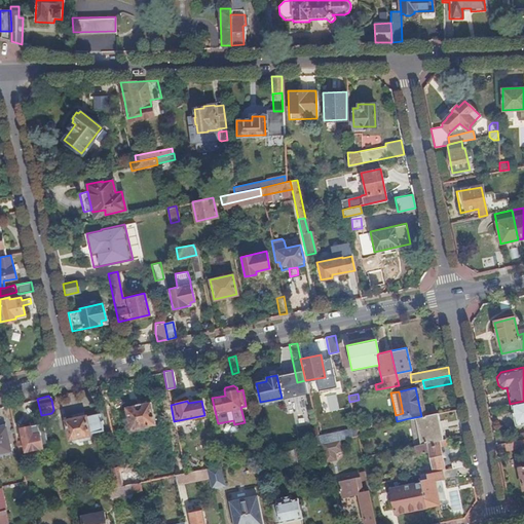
[(523,401),(510,404),(515,425),(523,423),(523,401)]
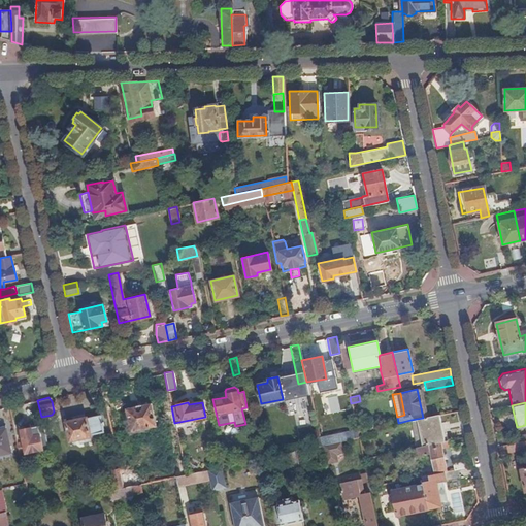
[(155,426),(151,403),(125,408),(130,431),(155,426)]
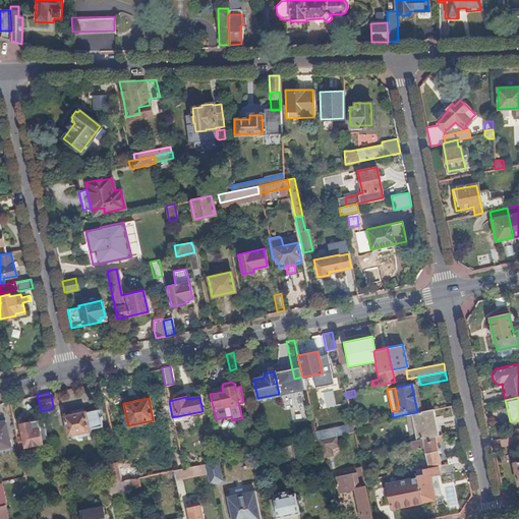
[(101,426),(98,409),(84,412),(64,416),(68,435),(89,430),(88,428),(101,426)]
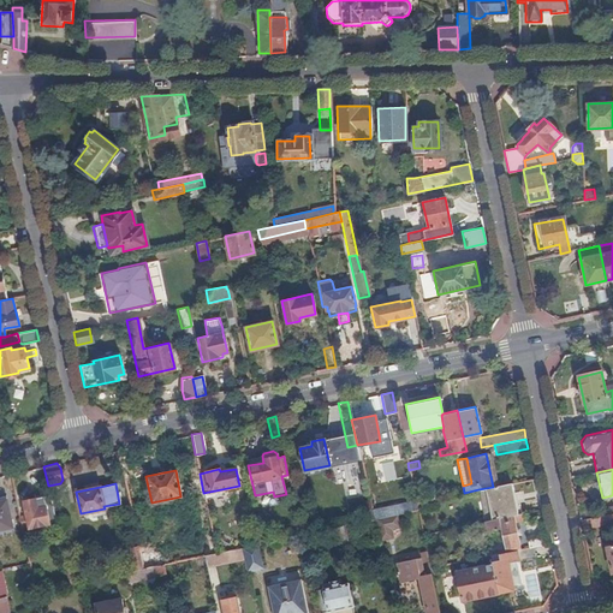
[(517,515),(511,483),(493,487),(486,488),(492,519),(513,515),(517,515)]
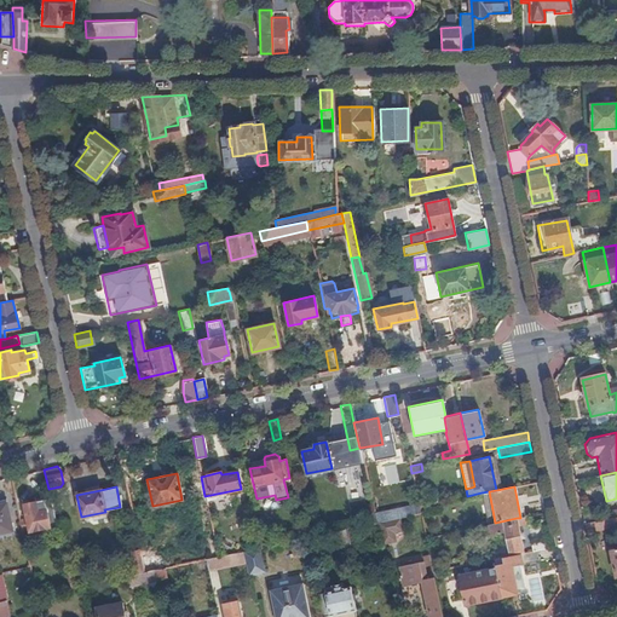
[(495,523),(489,491),(482,492),(488,524),(495,523)]
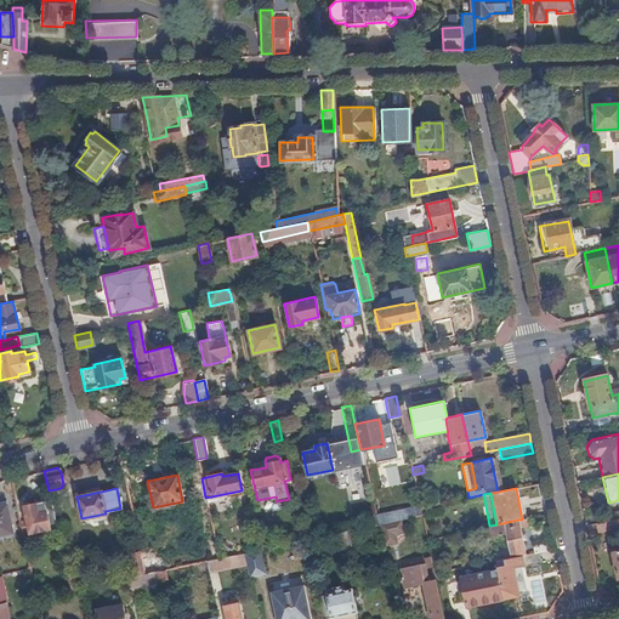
[(304,499),(295,500),(297,512),(306,510),(304,499)]
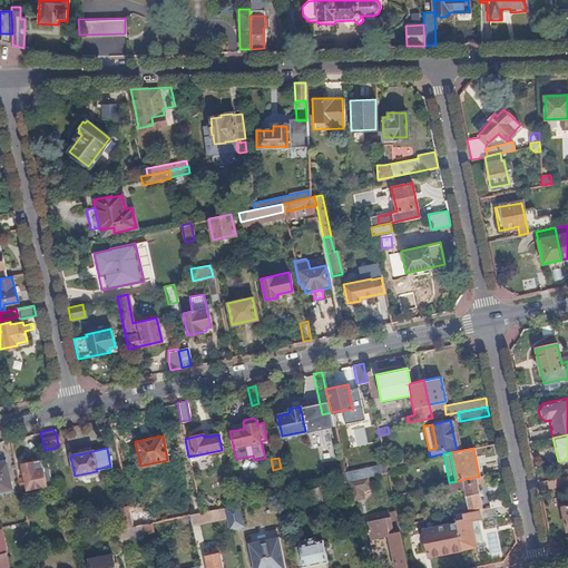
[(51,483),(47,459),(21,464),(23,477),(26,487),(27,489),(46,486),(46,485),(51,483)]
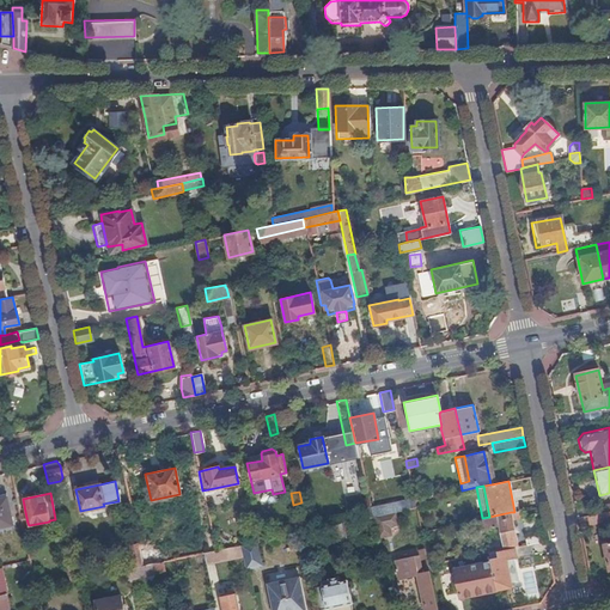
[(0,526),(11,524),(5,498),(0,499),(0,526)]
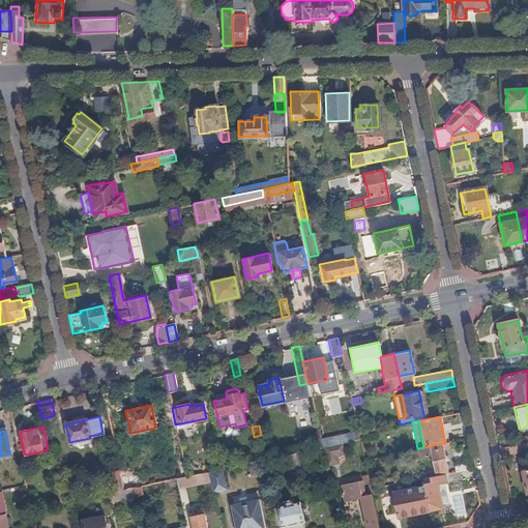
[(359,439),(358,433),(331,438),(331,437),(320,440),(321,447),(322,447),(333,444),(359,439)]
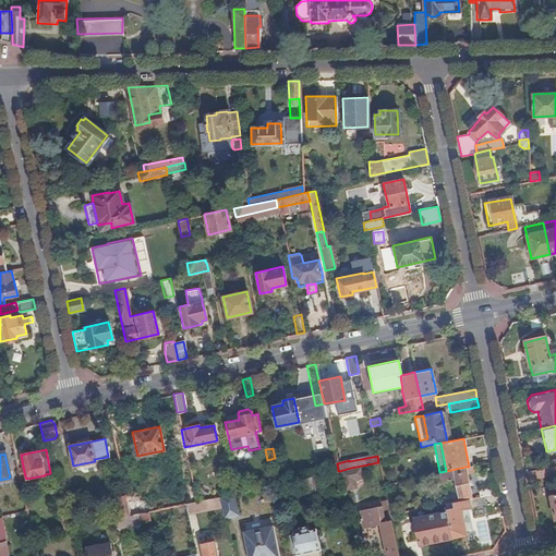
[(524,464),(526,472),(539,469),(536,461),(524,464)]
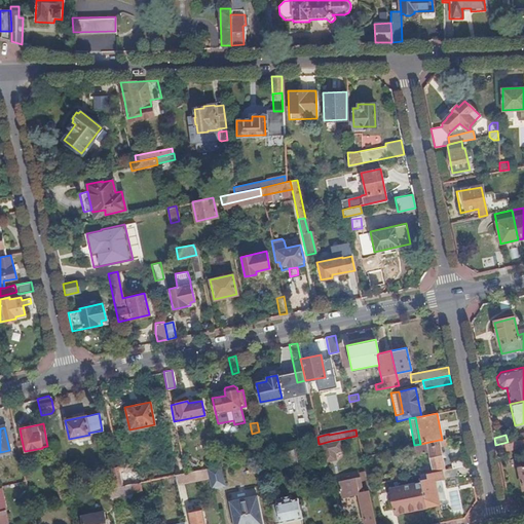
[(495,445),(497,452),(523,446),(523,439),(508,442),(495,445)]
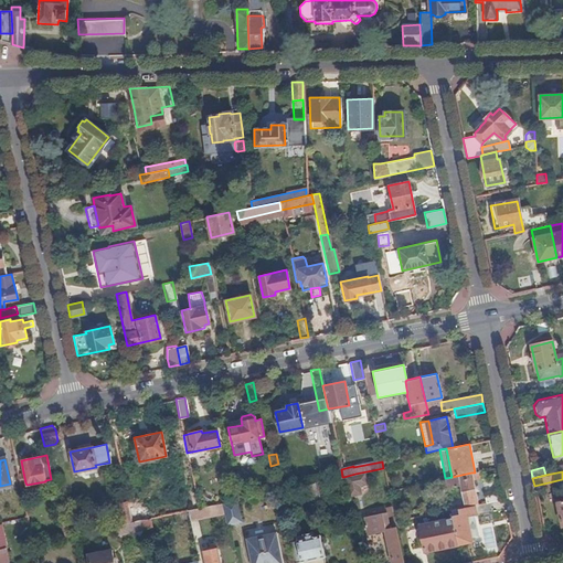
[(478,503),(471,473),(452,477),(445,478),(447,488),(459,486),(464,507),(474,505),(478,503)]
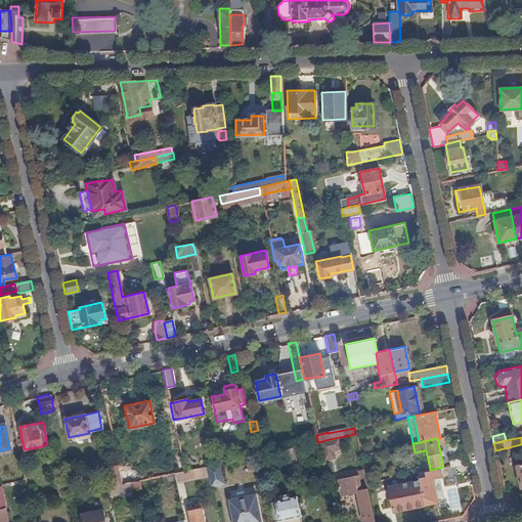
[(294,454),(293,447),(279,450),(280,458),(288,457),(294,454)]
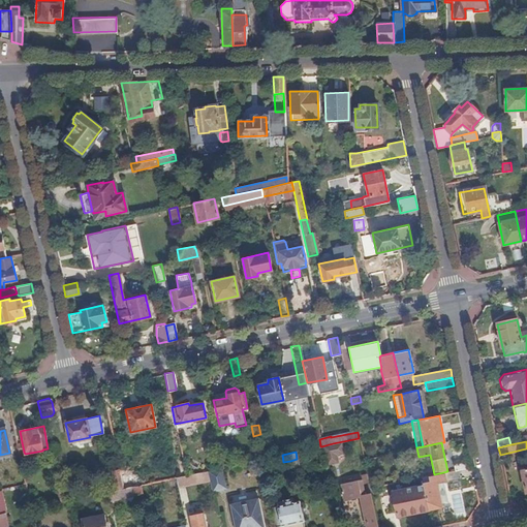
[(470,466),(469,459),(453,462),(455,470),(470,466)]
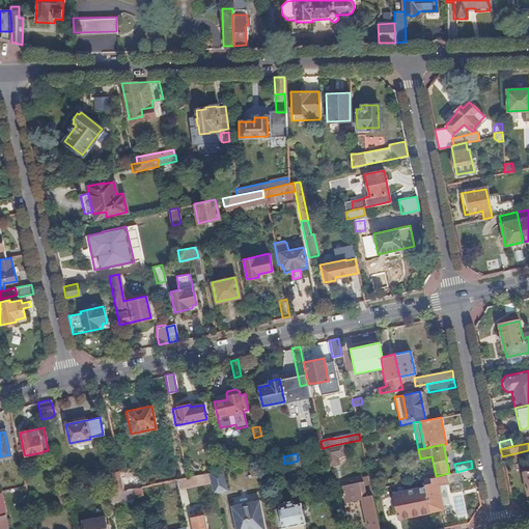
[(187,476),(183,462),(176,463),(181,478),(187,476)]
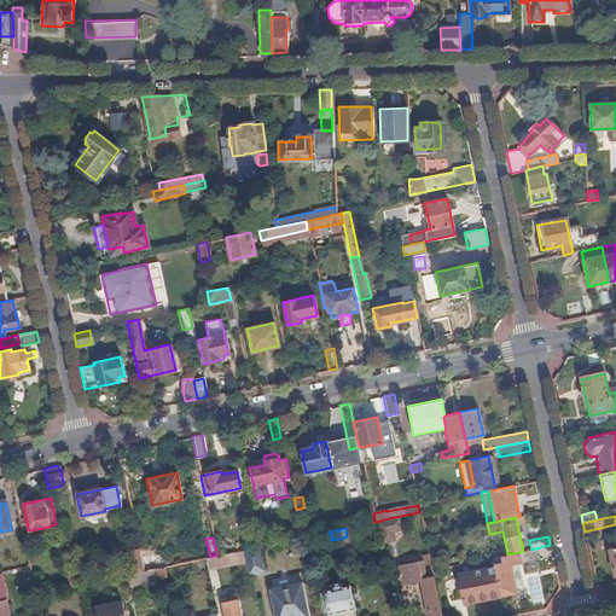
[(263,570),(257,546),(243,550),(248,574),(263,570)]
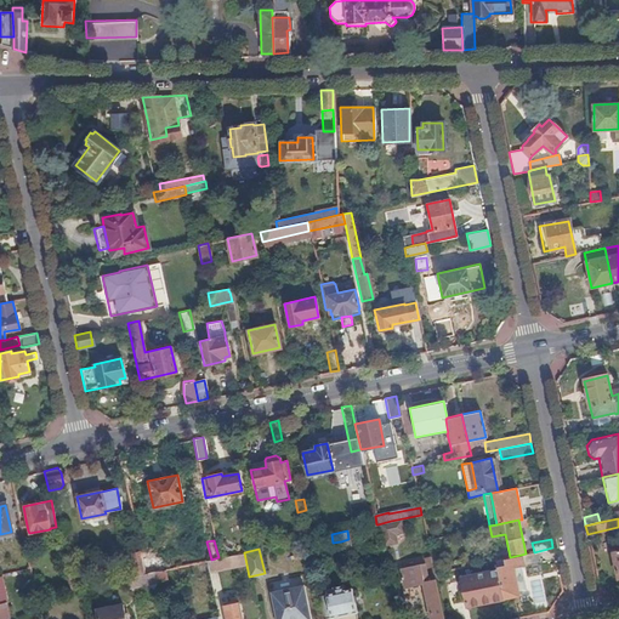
[(141,558),(140,552),(130,555),(134,569),(130,571),(130,573),(128,574),(128,578),(143,574),(141,558)]
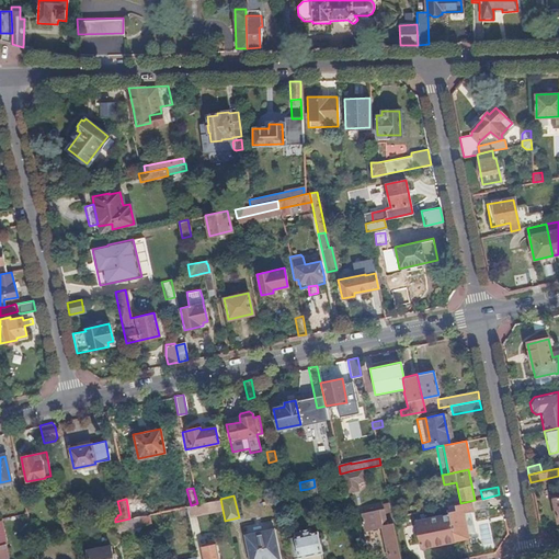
[(221,510),(219,499),(197,503),(191,505),(184,506),(186,516),(221,510)]
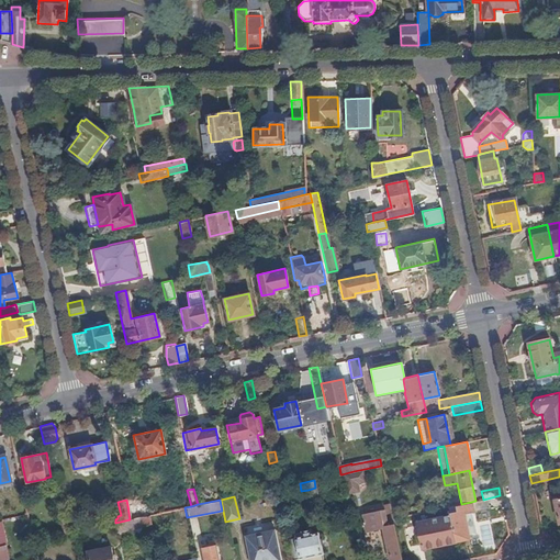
[(471,502),(461,504),(447,506),(449,515),(455,540),(469,538),(463,512),(472,511),(471,502)]
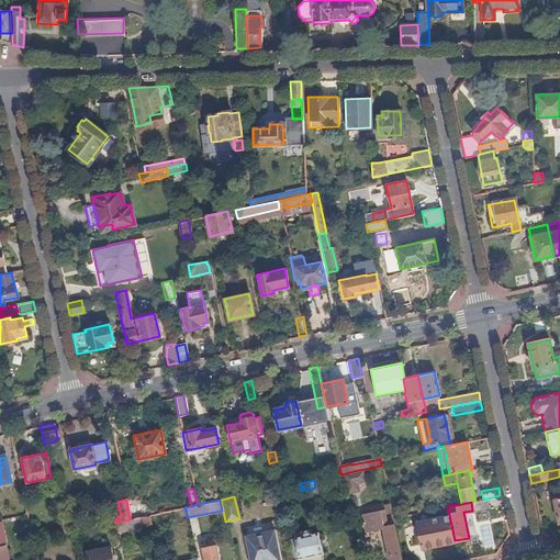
[(401,559),(392,517),(389,503),(383,504),(388,524),(387,525),(383,510),(362,515),(366,532),(382,527),(389,559),(401,559)]
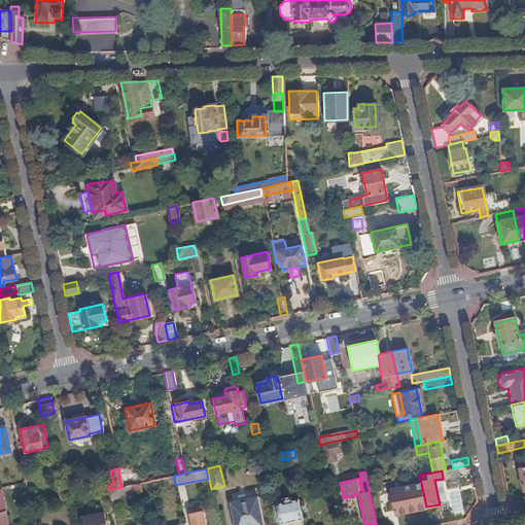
[(127,473),(119,474),(121,487),(130,485),(135,484),(134,478),(128,480),(127,473)]
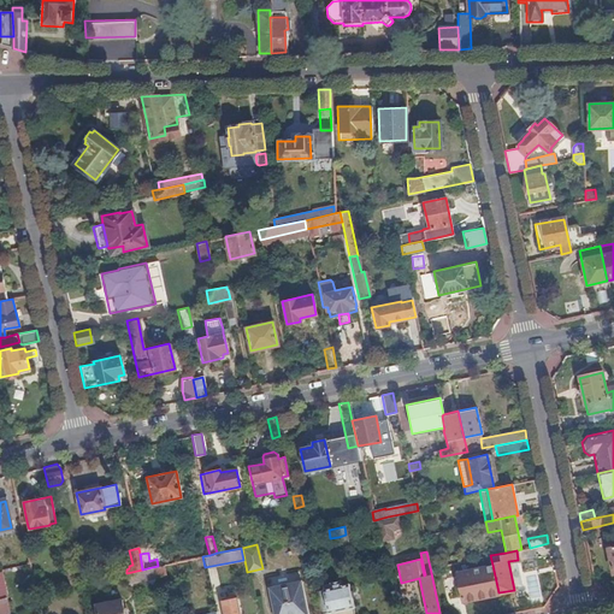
[(163,565),(158,566),(152,567),(154,577),(165,574),(163,565)]
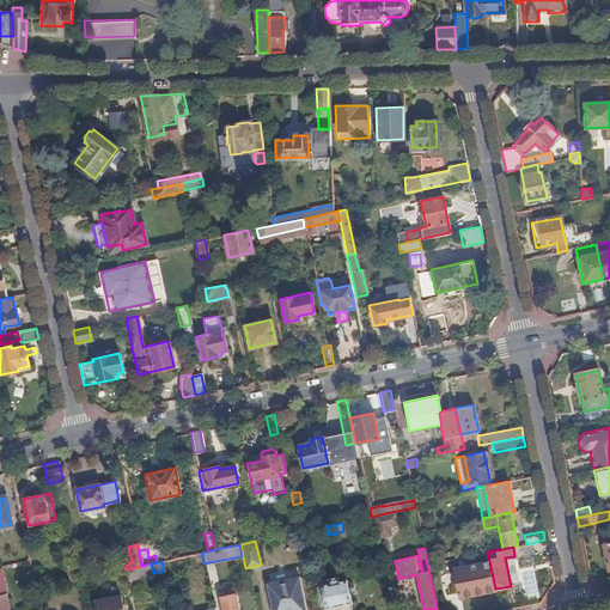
[(459,596),(495,589),(489,561),(453,568),(459,596)]
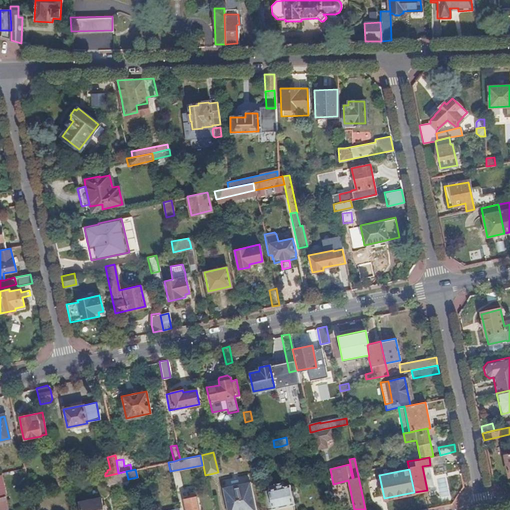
[(118,473),(105,476),(104,476),(106,485),(128,480),(128,479),(126,471),(118,473)]
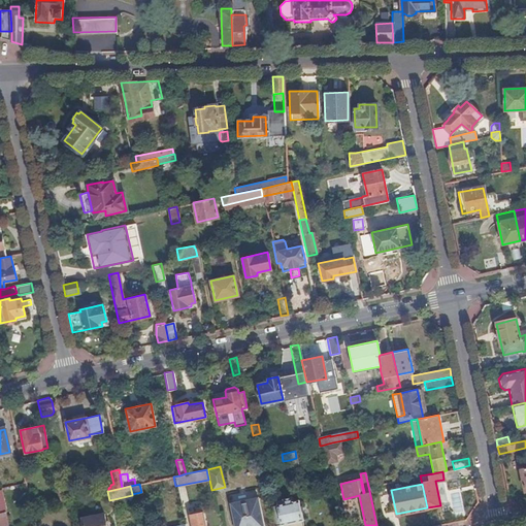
[(262,525),(257,496),(229,502),(233,525),(262,525)]
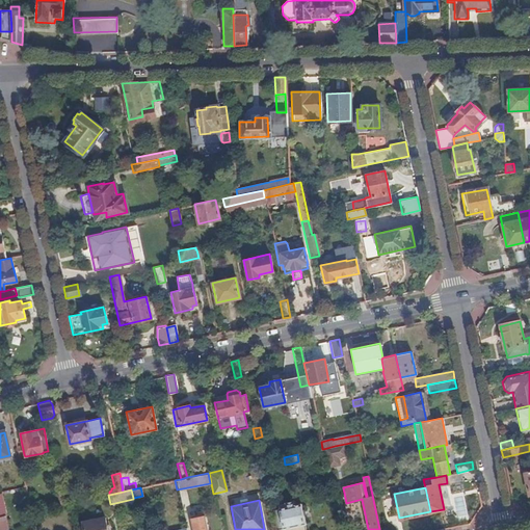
[(305,525),(300,504),(293,505),(293,501),(285,503),(285,507),(279,508),(283,529),(284,529),(305,529),(305,525)]
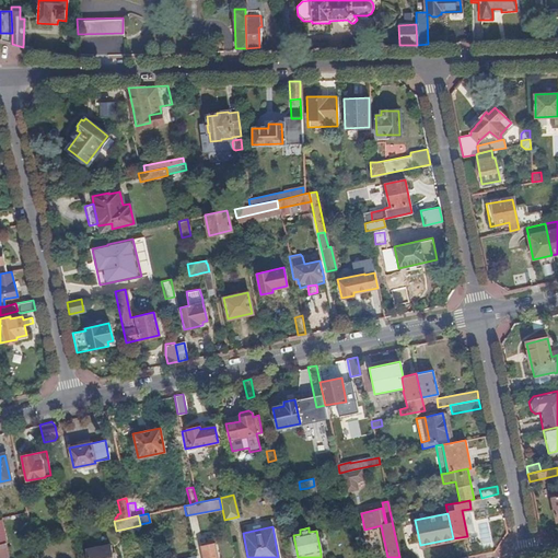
[(201,557),(216,557),(213,543),(199,546),(201,557)]
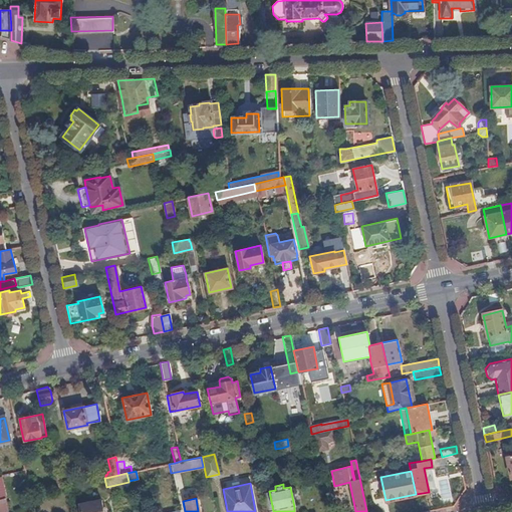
[(102,511),(100,499),(79,504),(81,511),(102,511)]
